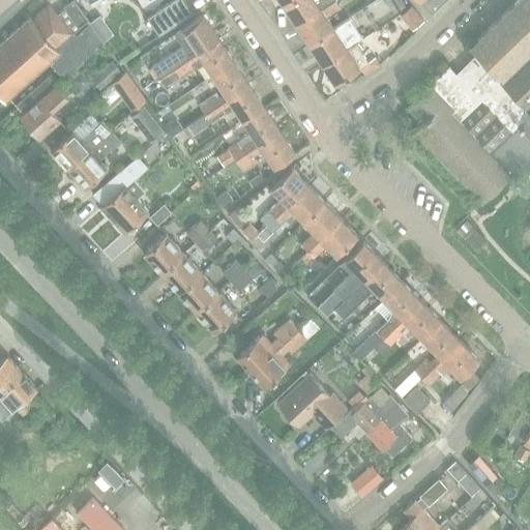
[(158,36),(192,12),(182,0),(171,0),(146,18),(158,36)]
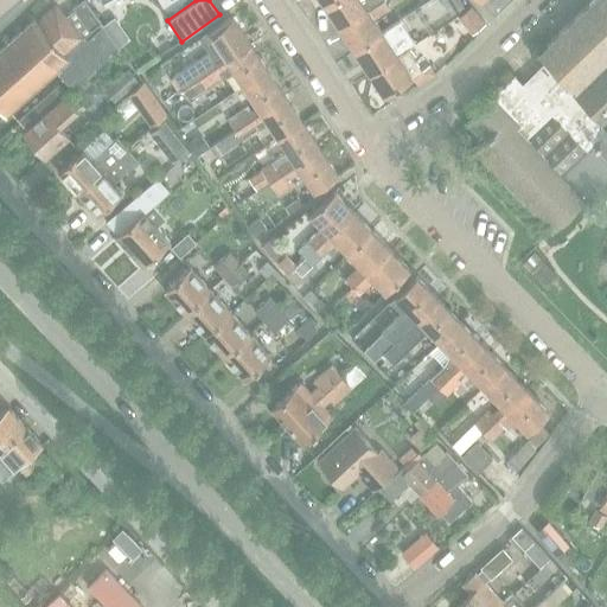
[(338,29),(382,0),(363,0),(360,2),(359,0),(332,0),(323,6),(338,29)]
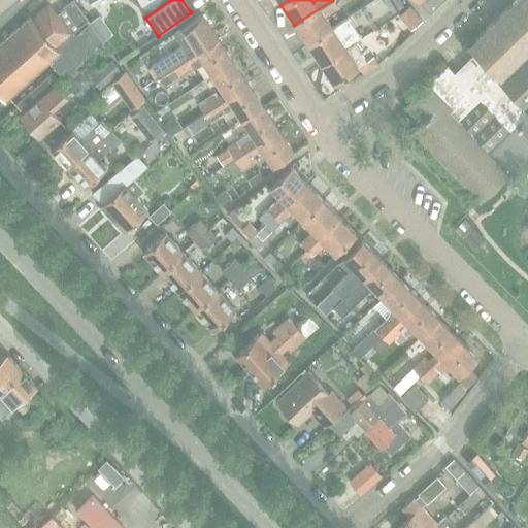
[(307,44),(331,28),(324,17),(337,7),(332,0),(294,25),(307,44)]
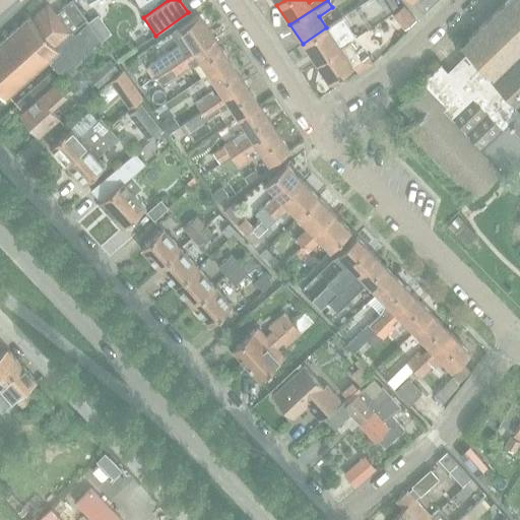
[(377,0),(385,12),(396,5),(392,0),(377,0)]
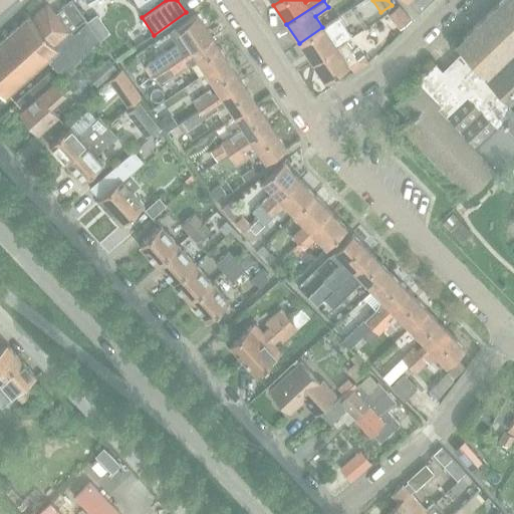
[(513,0),(501,0),(455,45),(465,55),(445,75),(435,64),(394,104),(408,118),(401,126),(467,195),(513,149),(513,0)]
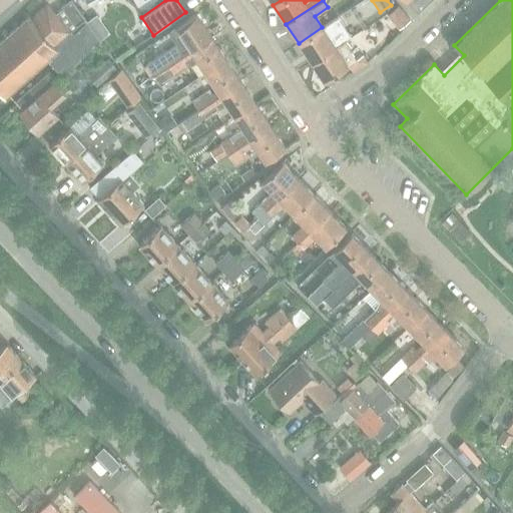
[(86,22),(78,10),(63,24),(45,4),(30,18),(28,15),(18,24),(17,24),(15,26),(16,26),(7,34),(6,33),(5,35),(0,40),(0,92),(3,96),(14,86),(14,87),(16,85),(15,85),(24,77),(25,77),(26,76),(26,75),(34,68),(35,68),(37,67),(36,66),(45,58),(60,75),(99,40),(86,22)]
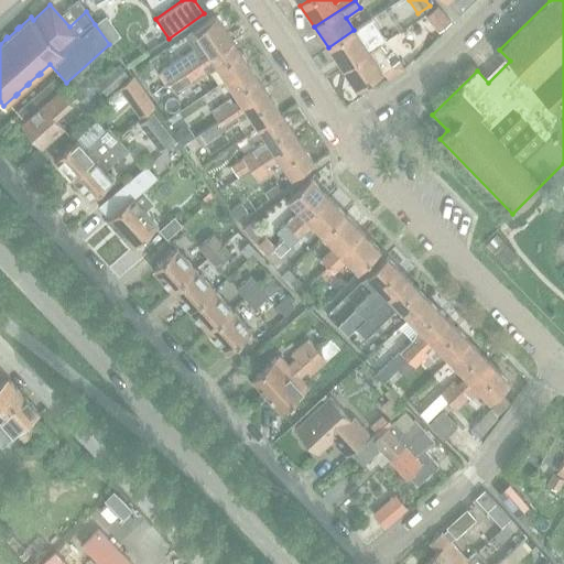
[(436,7),(424,17),(437,32),(449,21),(436,7)]
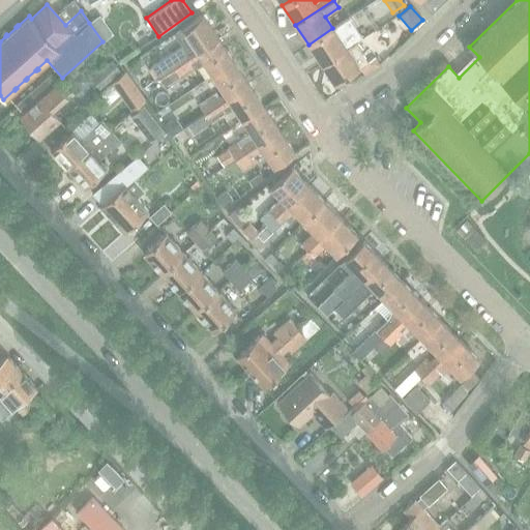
[(100,15),(89,23),(102,41),(113,34),(100,15)]
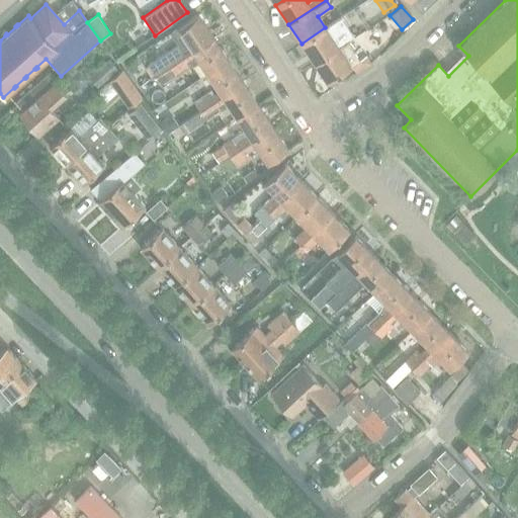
[(155,76),(212,37),(197,15),(176,29),(184,39),(147,65),(155,76)]
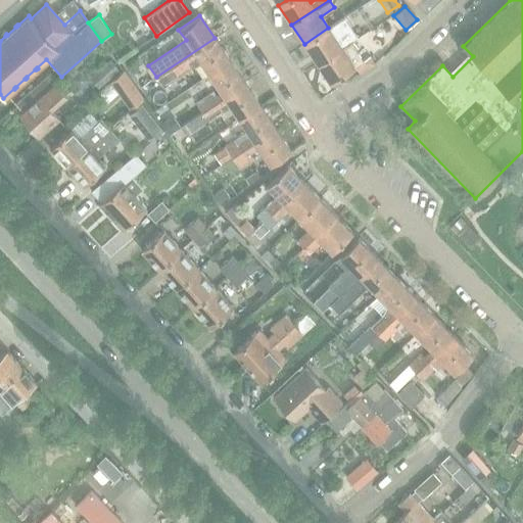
[(317,63),(351,40),(358,37),(344,17),(328,28),(304,44),(317,63)]
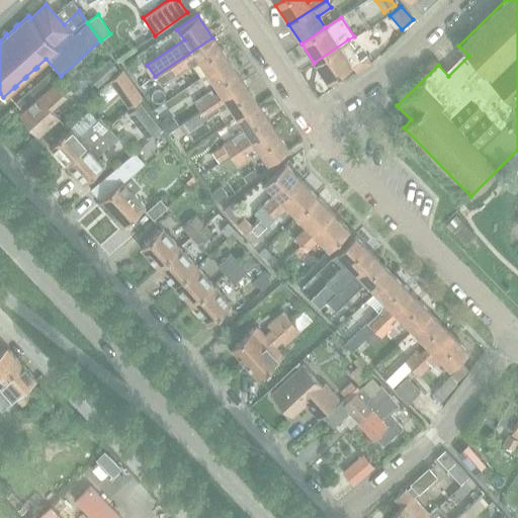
[(206,74),(228,60),(212,37),(155,76),(160,84),(188,66),(185,62),(194,56),(206,74)]
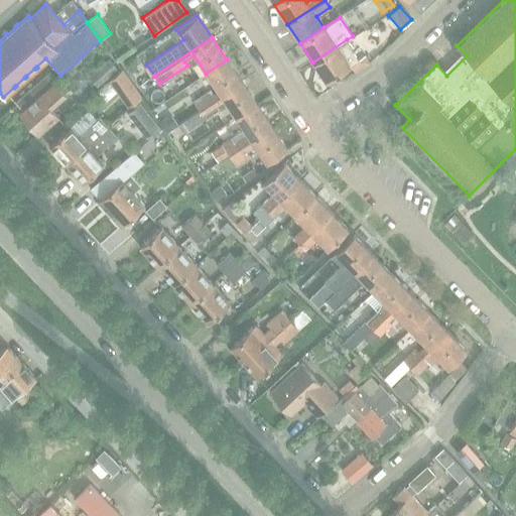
[(358,59),(350,47),(352,46),(347,39),(312,62),(326,82),(358,59)]
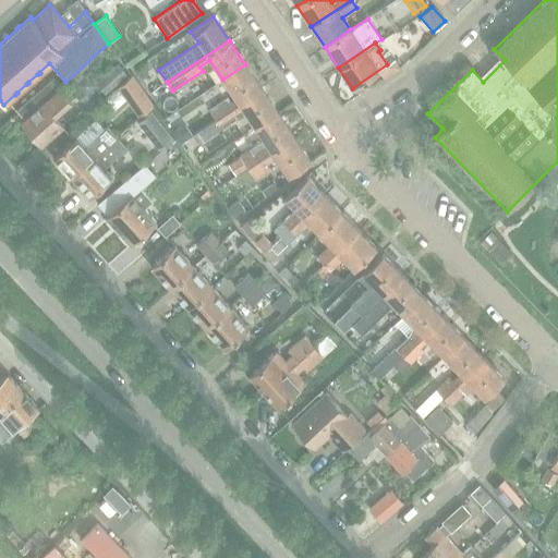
[(117,63),(95,83),(105,94),(128,75),(117,63)]
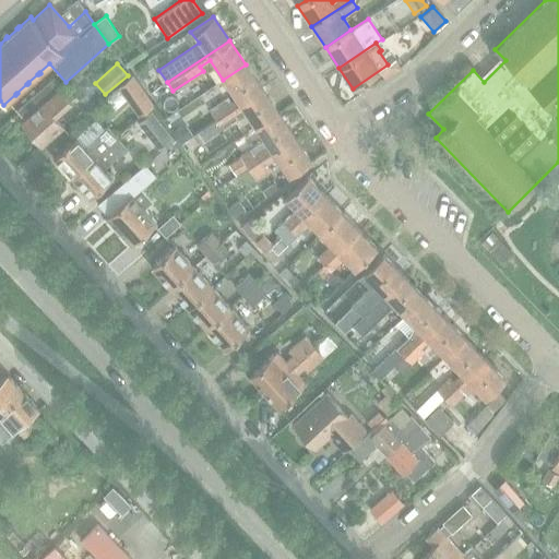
[(214,120),(261,88),(246,64),(223,80),(236,99),(226,106),(224,102),(209,111),(214,120)]
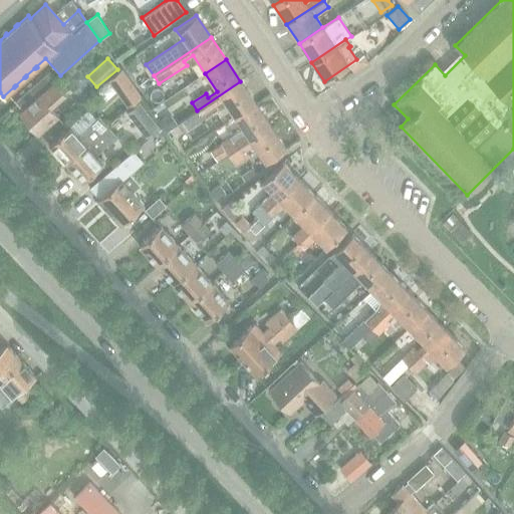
[(131,70),(139,83),(150,75),(142,63),(131,70)]
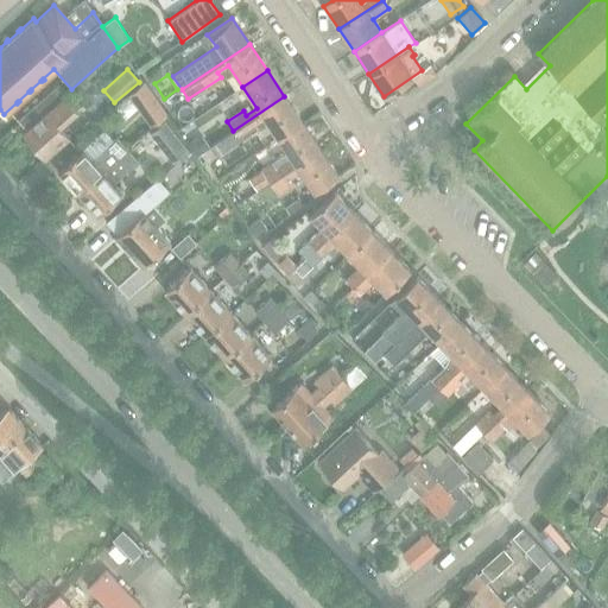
[(168,114),(144,81),(127,95),(150,128),(168,114)]
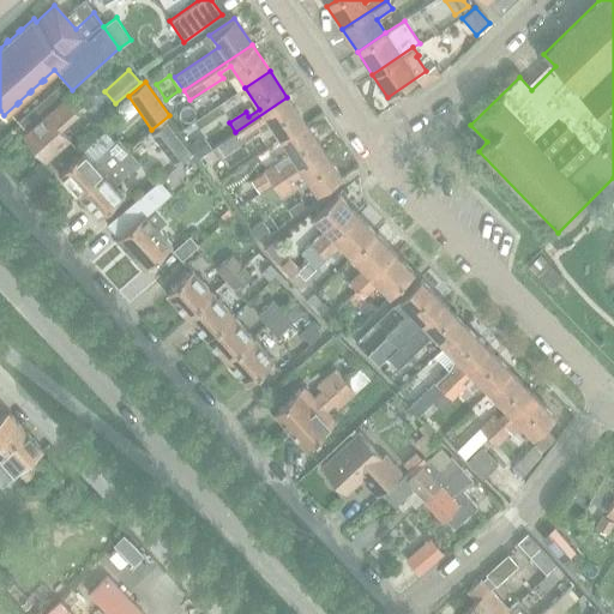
[(96,83),(84,92),(94,104),(106,95),(96,83)]
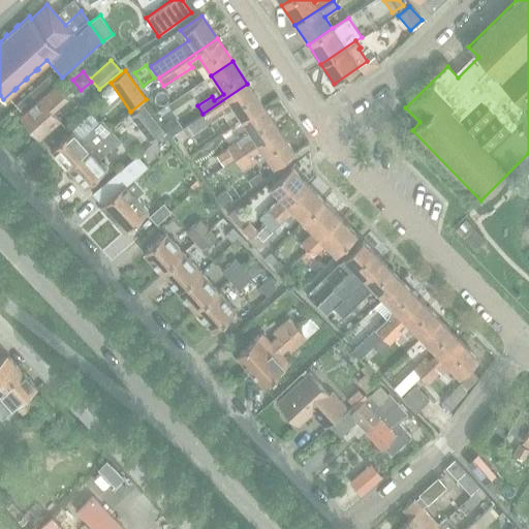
[(61,96),(53,87),(44,78),(14,103),(23,113),(19,117),(39,138),(59,121),(42,102),(45,100),(51,105),(61,96)]
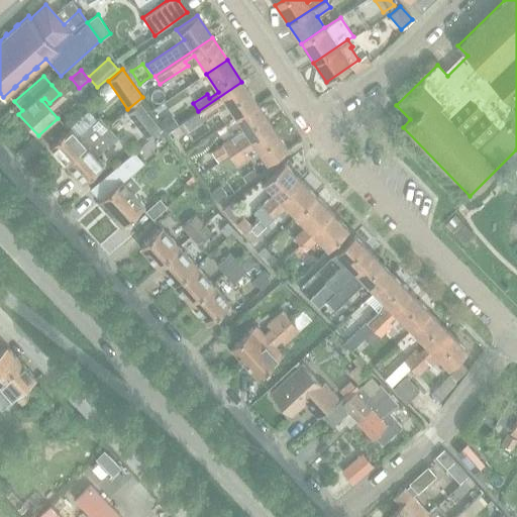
[(159,86),(152,77),(139,86),(145,95),(159,86)]
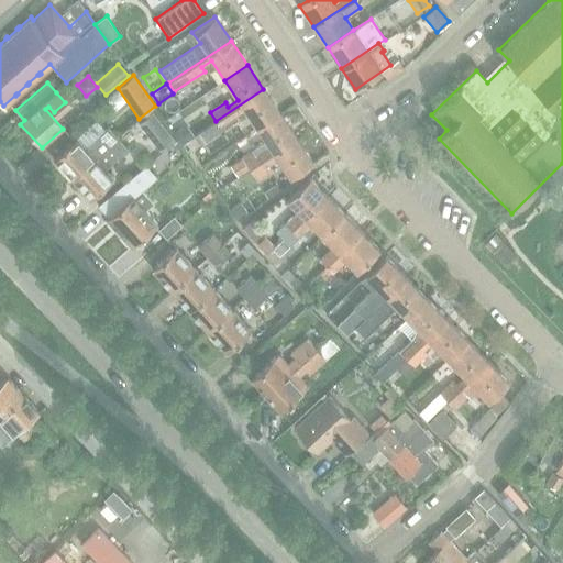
[(256,130),(279,114),(263,89),(216,121),(202,130),(203,130),(195,135),(200,143),(208,138),(209,139),(222,130),(236,120),(234,116),(243,110),(256,130)]
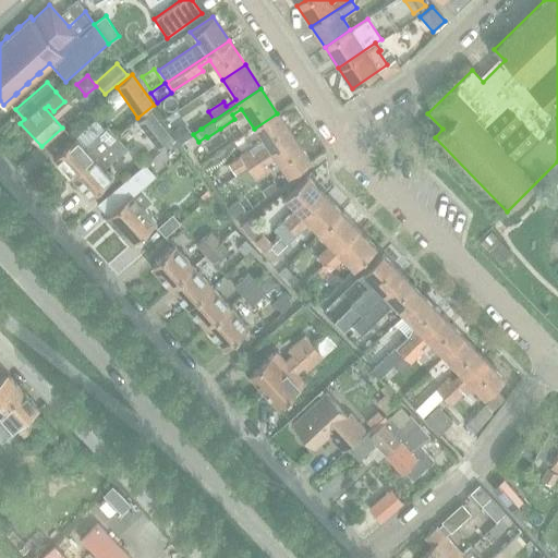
[(173,138),(150,111),(136,122),(159,150),(173,138)]
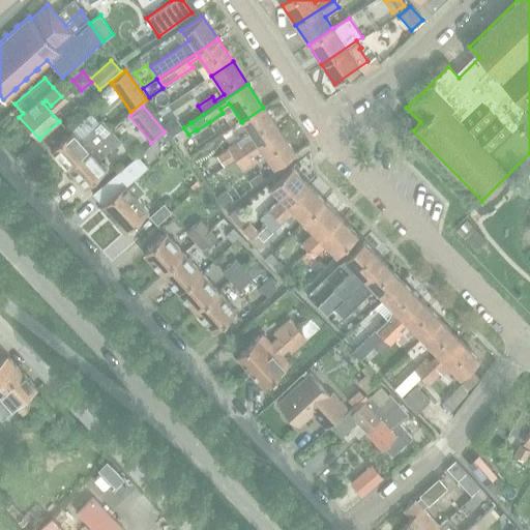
[(234,159),(277,129),(263,108),(241,122),(249,134),(227,149),(227,150),(216,156),(223,166),(233,159),(234,159)]
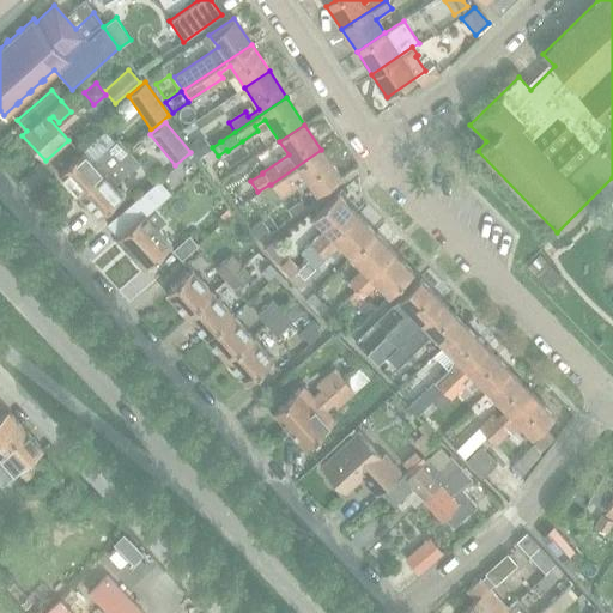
[(117,140),(115,143),(105,132),(58,175),(76,194),(119,158),(127,151),(117,140)]
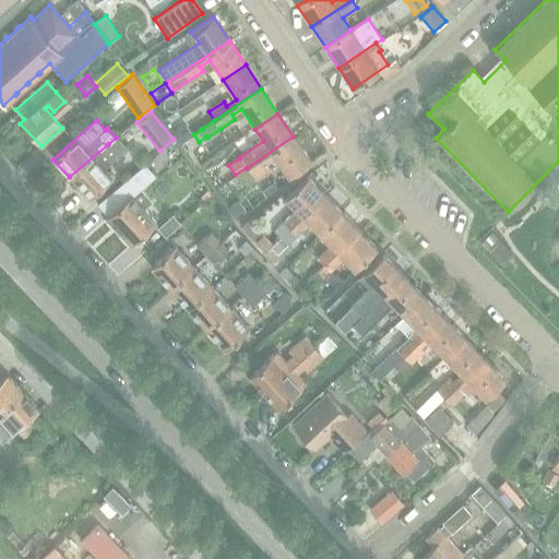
[(183,123),(170,133),(179,144),(192,135),(183,123)]
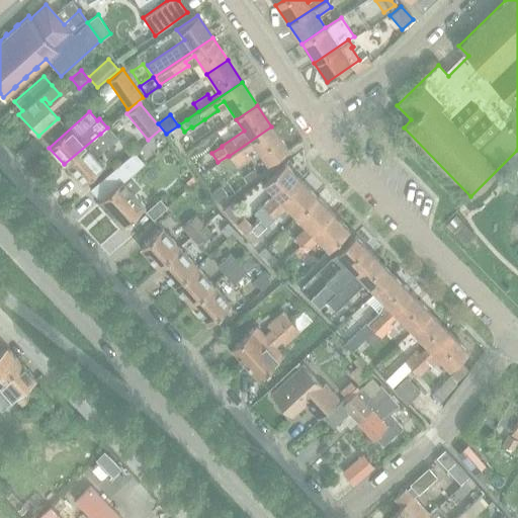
[(271,126),(229,156),(235,166),(249,157),(245,151),(253,145),(266,164),(286,150),(271,126)]
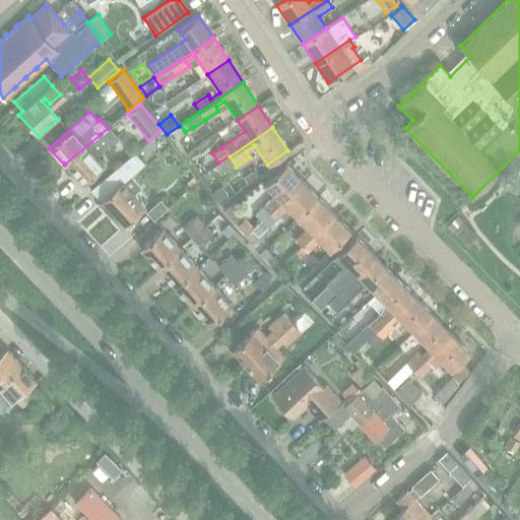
[(116,138),(108,128),(101,134),(64,165),(82,185),(104,166),(94,156),(116,138)]
